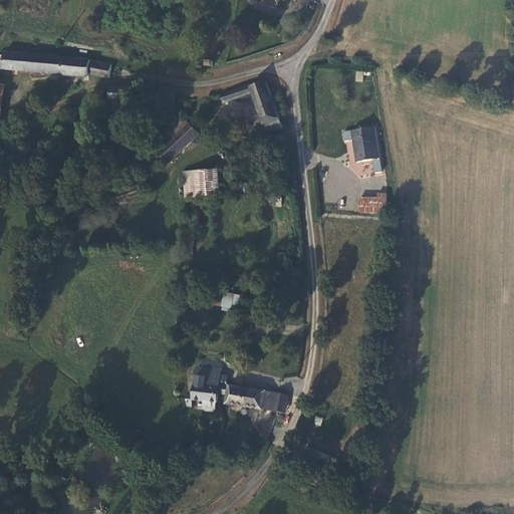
[(112,76),(113,66),(78,60),(47,56),(5,50),(3,69),(90,80),(90,75),(112,76)]
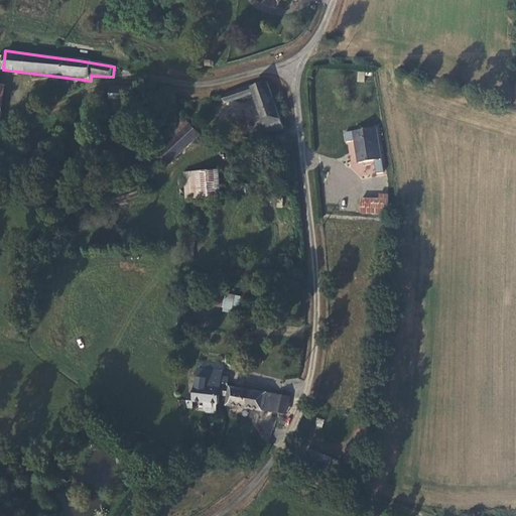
[(252,84),(250,82),(221,94),(223,103),(252,93),(268,134),(284,128),(267,79),(252,84)]
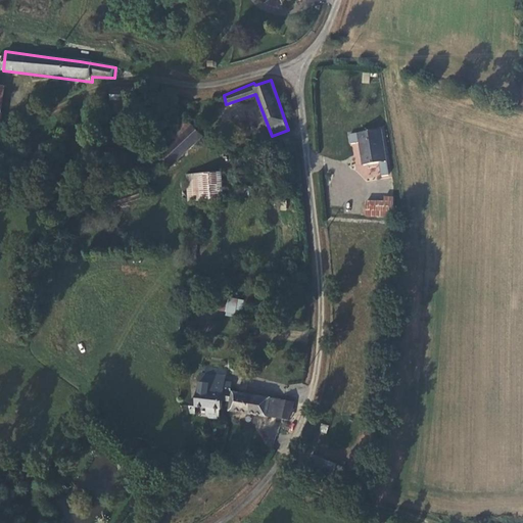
[(169,132),(177,140),(193,125),(186,116),(169,132)]
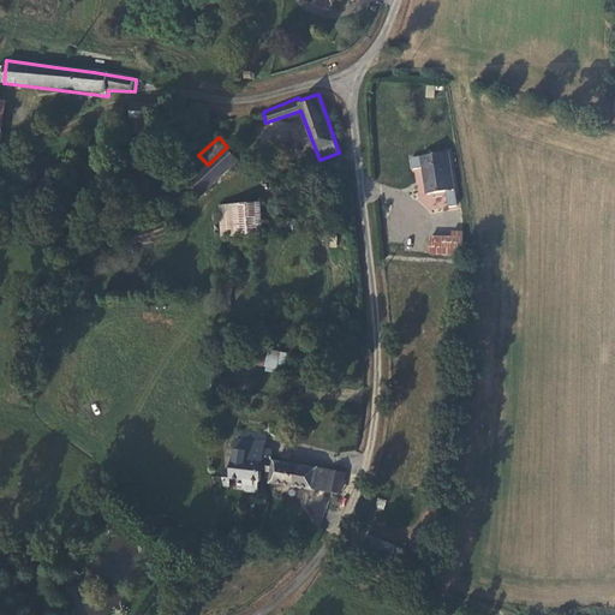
[(208,165),(190,181),(204,196),(208,193),(207,191),(238,160),(227,147),(208,165)]
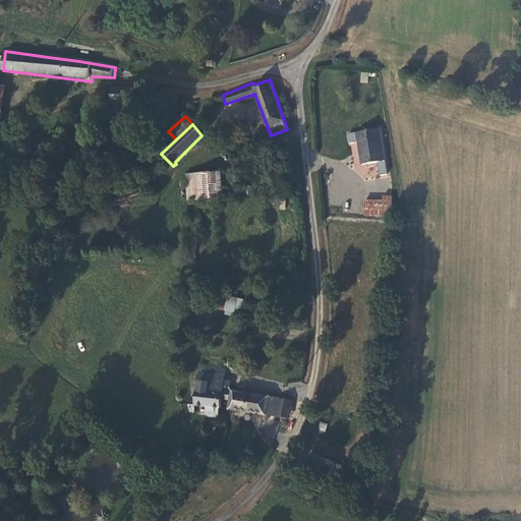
[(355,132),(359,163),(386,159),(382,128),(355,132)]
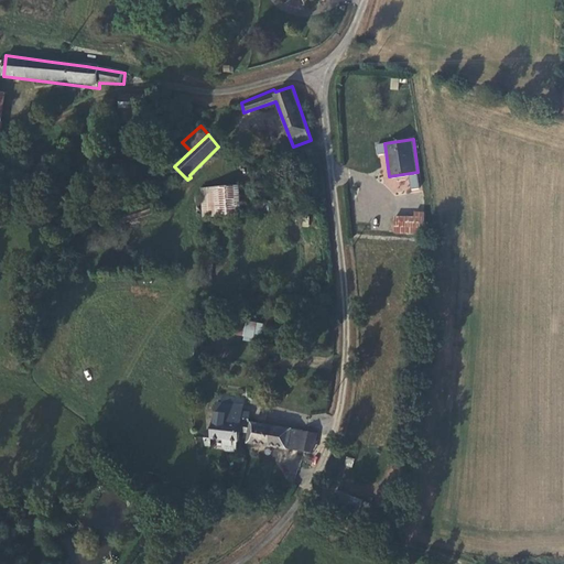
[(238,184),(217,185),(218,216),(240,215),(238,184)]
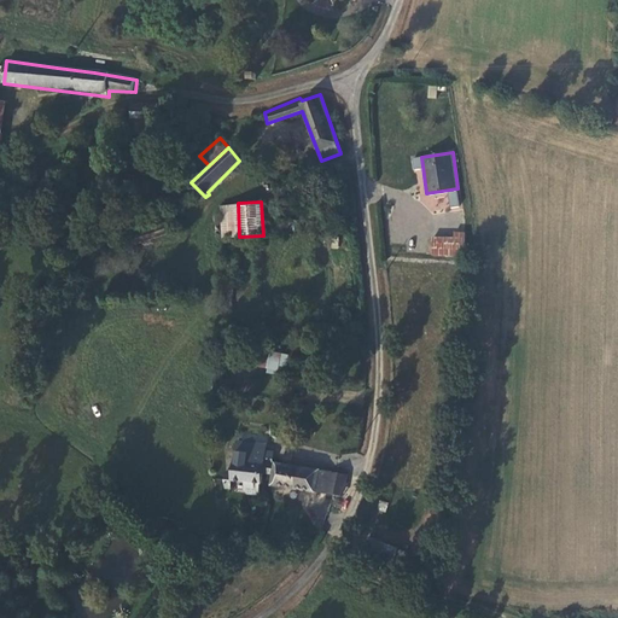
[(239,237),(238,203),(221,204),(222,238),(239,237)]
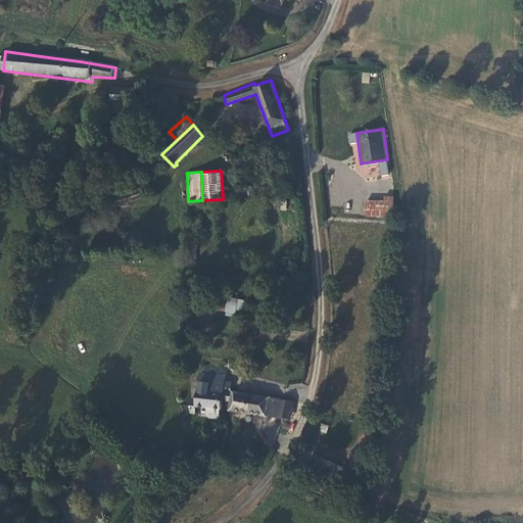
[(394,217),(395,198),(384,198),(383,204),(368,204),(368,206),(368,216),(394,217)]
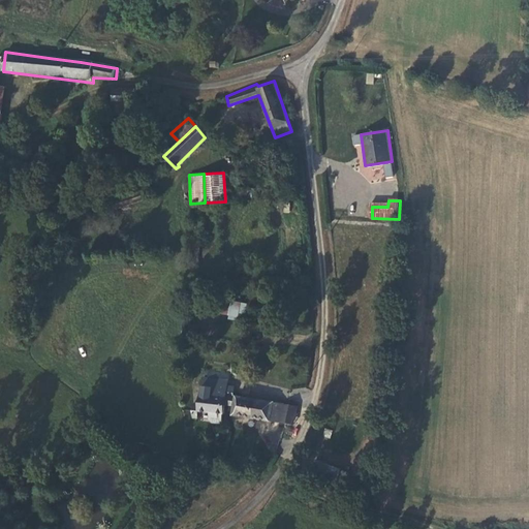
[(237,320),(238,313),(245,314),(246,303),(229,301),(227,319),(237,320)]
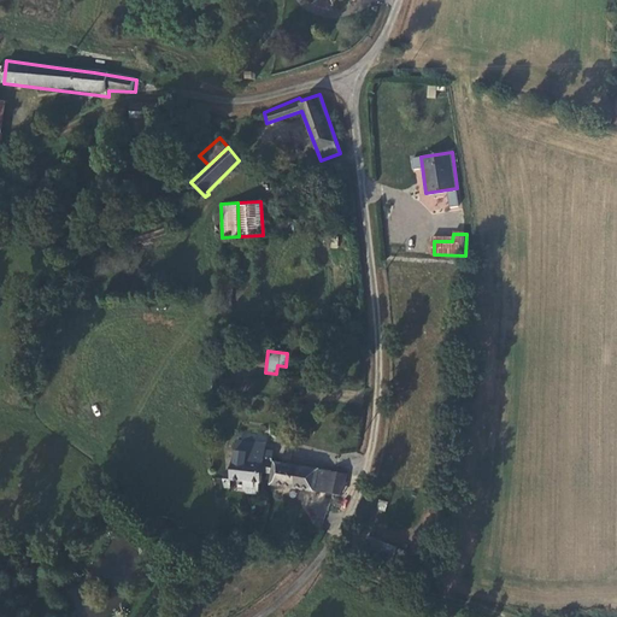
[(262,463),(269,464),(270,454),(263,453),(263,445),(236,442),(234,466),(231,482),(245,483),(244,491),(247,494),(254,495),(259,492),(259,485),(260,485),(262,470),(262,463)]
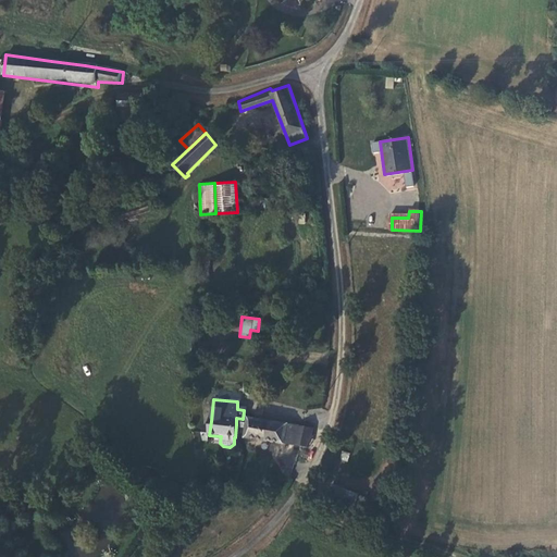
[(236,418),(236,424),(246,425),(245,437),(293,443),(295,424),(243,419),(236,418)]
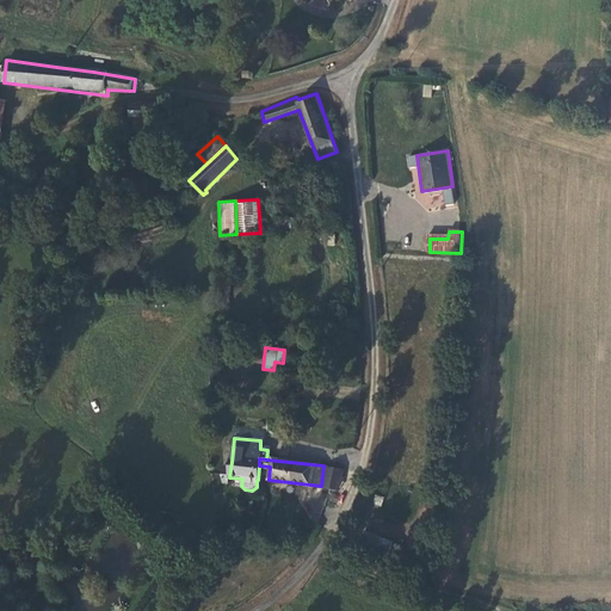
[(340,468),(323,466),(321,486),(338,488),(340,468)]
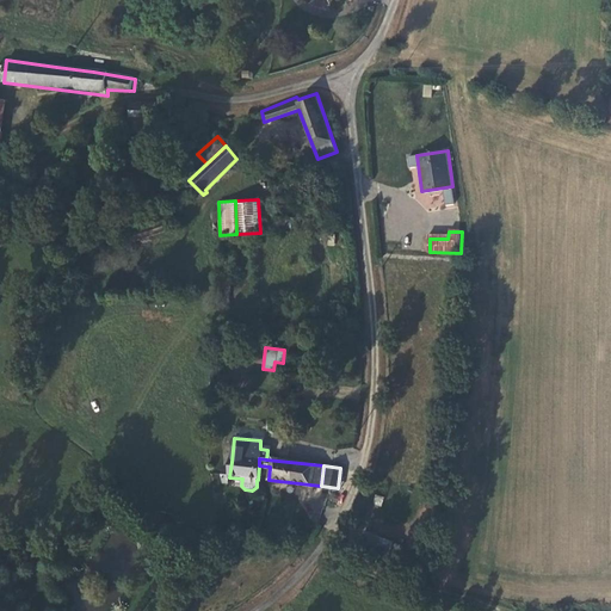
[(359,550),(389,560),(393,547),(395,542),(378,537),(376,539),(368,537),(365,542),(362,542),(359,550)]
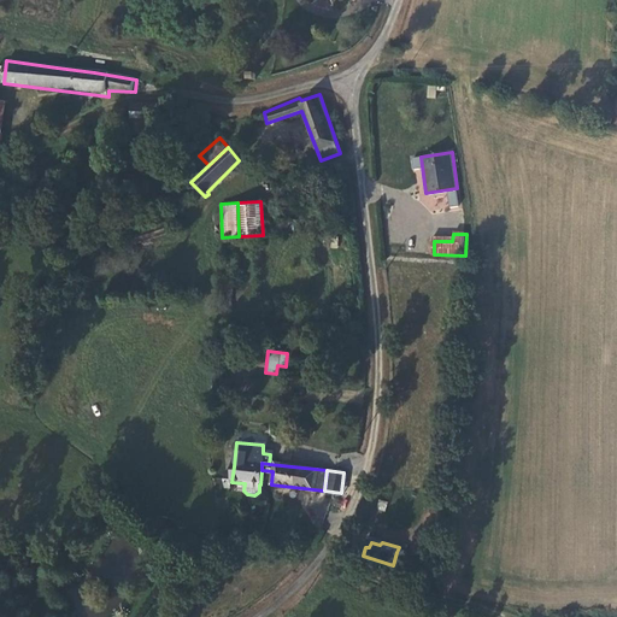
[(397,552),(393,565),(399,568),(404,554),(397,552)]
